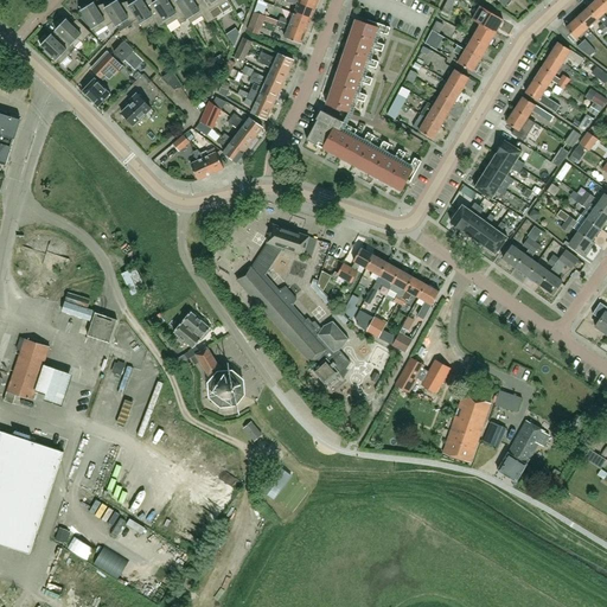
[(112,1),(103,4),(107,10),(114,21),(116,26),(117,26),(121,31),(132,24),(132,23),(138,19),(131,7),(125,12),(120,4),(116,0),(113,2),(112,1)]
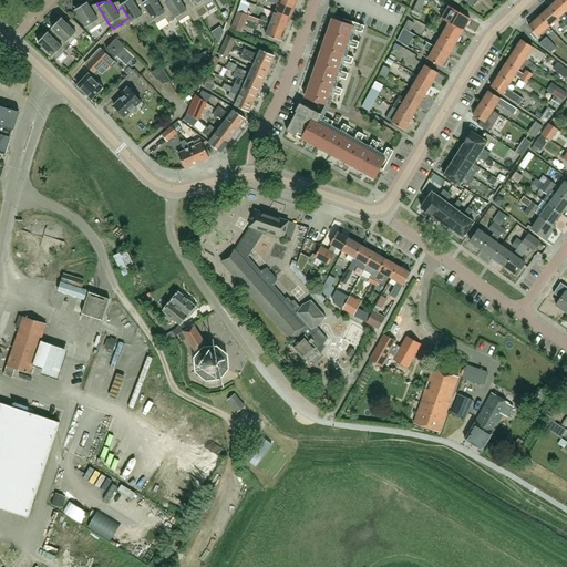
[(122,0),(119,1),(122,7),(129,18),(134,27),(134,26),(144,19),(148,26),(155,21),(144,4),(138,8),(134,1),(133,0),(122,0)]
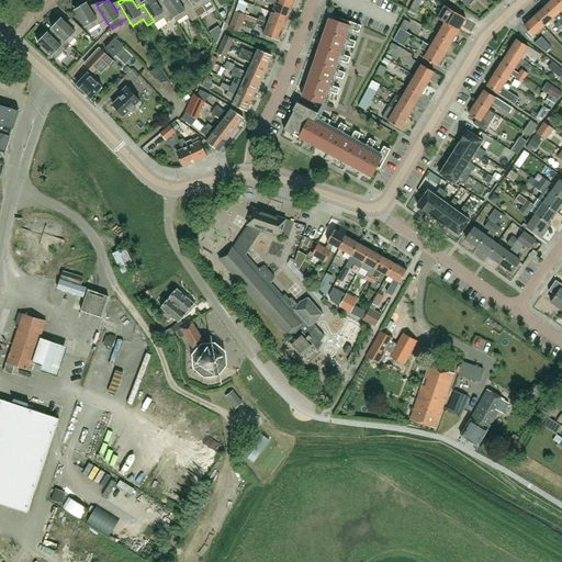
[(139,0),(143,4),(154,21),(155,23),(164,18),(167,22),(175,18),(165,2),(159,6),(155,0),(139,0)]
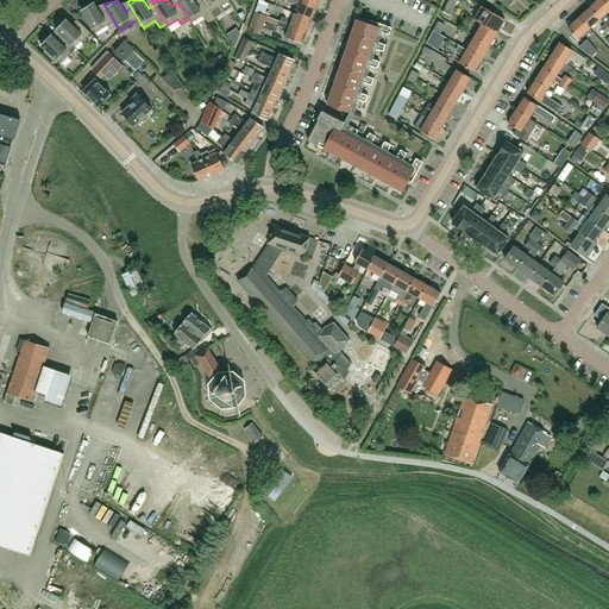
[(176,0),(179,2),(189,19),(192,23),(203,16),(208,24),(215,19),(209,12),(202,0),(200,0),(196,4),(194,0),(176,0)]
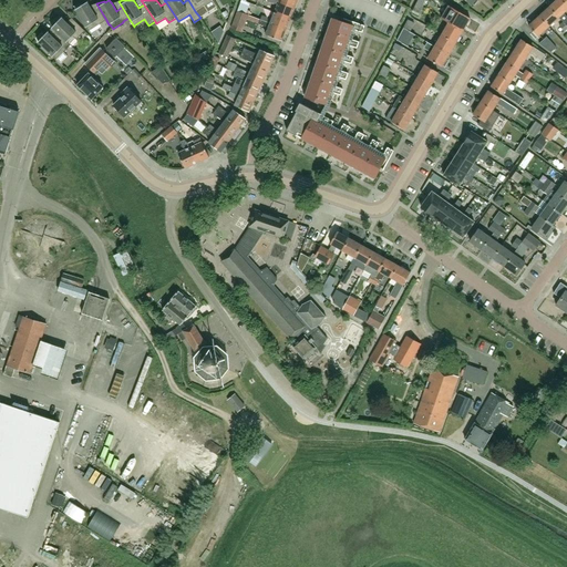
[(188,0),(195,11),(200,18),(208,13),(203,6),(212,0),(188,0)]
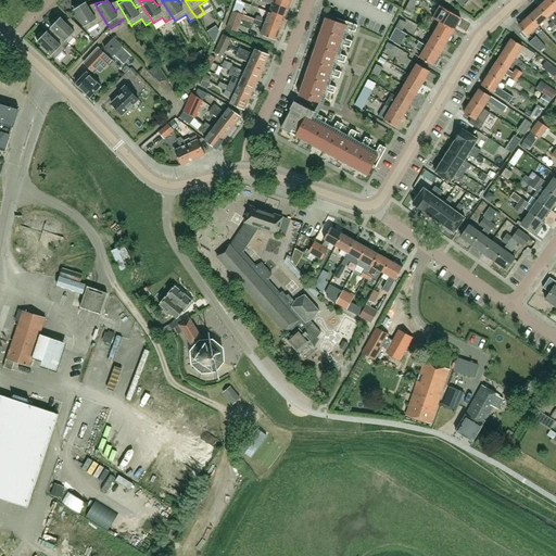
[(268,12),(285,17),(288,7),(269,0),(262,0),(262,1),(266,3),(267,2),(270,4),(268,12)]
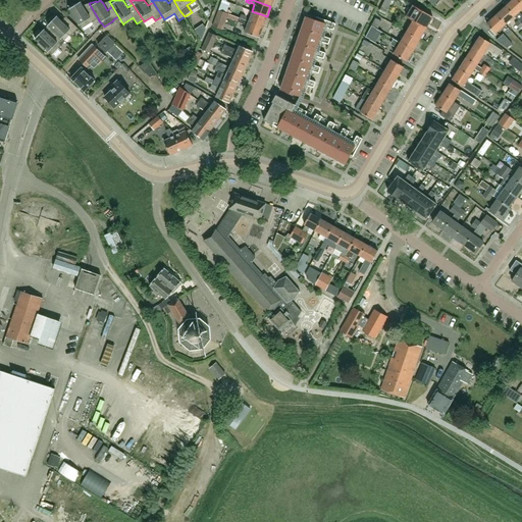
[(521,15),(519,12),(519,11),(521,8),(521,6),(516,0),(512,0),(505,6),(514,16),(514,15),(518,20),(521,24),(521,15)]
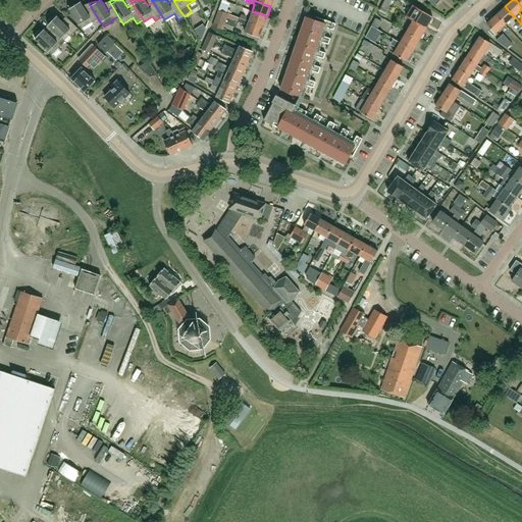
[(75,3),(67,6),(69,6),(69,8),(83,29),(98,18),(92,8),(87,12),(83,5),(81,2),(76,4),(75,3)]
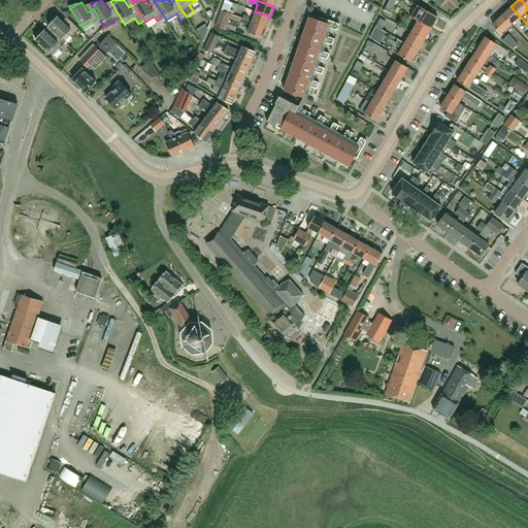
[(221,9),(229,12),(232,5),(224,2),(221,9)]
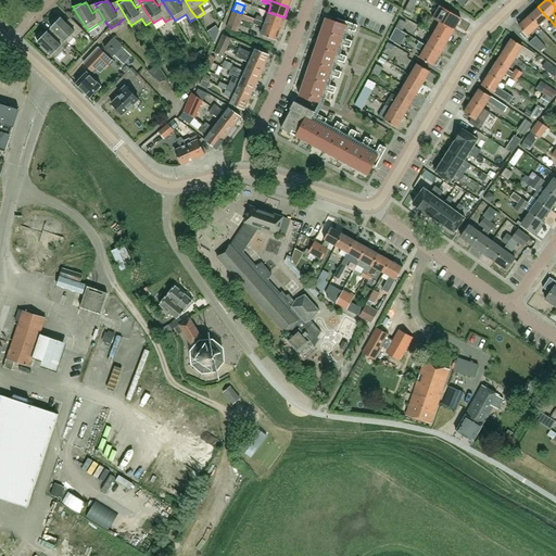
[(415,7),(414,7),(408,3),(404,11),(411,15),(415,7)]
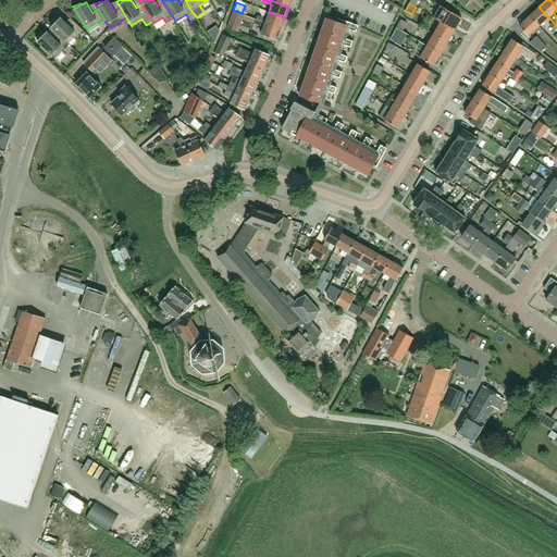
[(442,7),(441,5),(433,17),(435,19),(441,22),(455,31),(461,19),(442,7)]
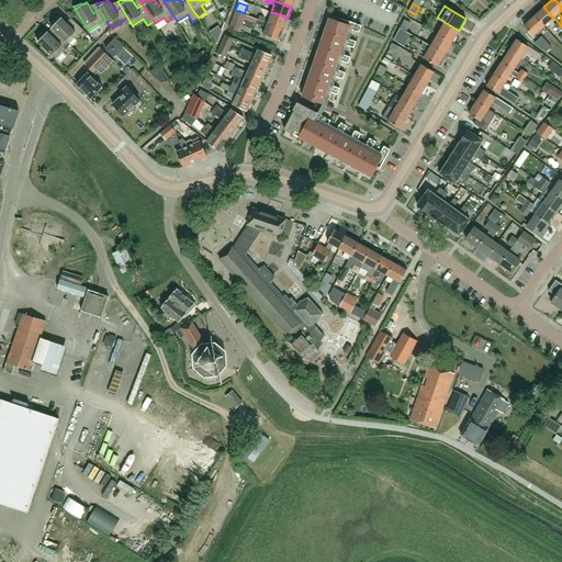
[(553,18),(543,7),(535,15),(543,25),(553,18)]
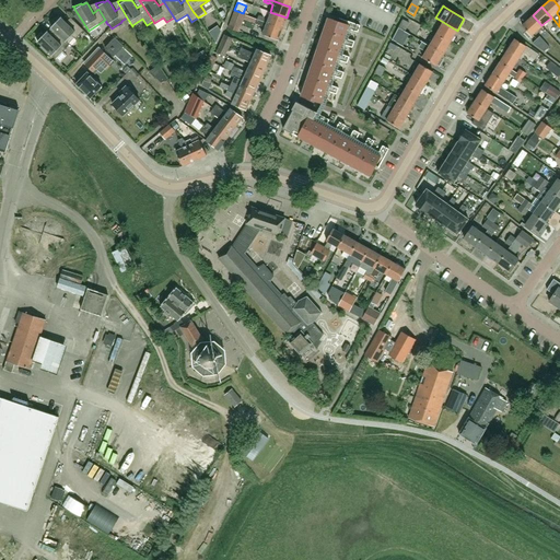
[(231,22),(228,27),(240,32),(242,26),(244,20),(244,19),(245,15),(245,14),(243,13),(234,10),(231,22)]
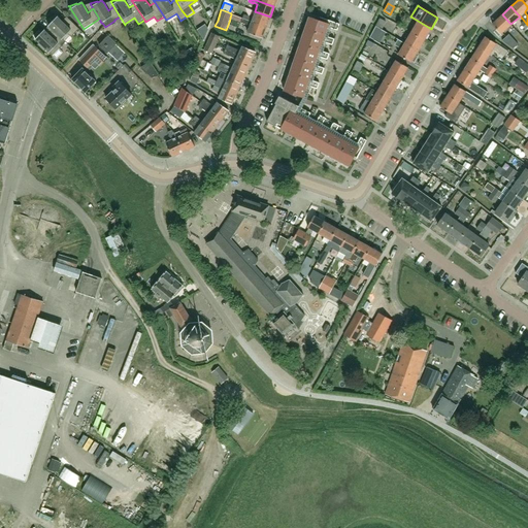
[(241,18),(266,27),(270,17),(255,11),(252,19),(248,18),(248,17),(243,14),(241,18)]
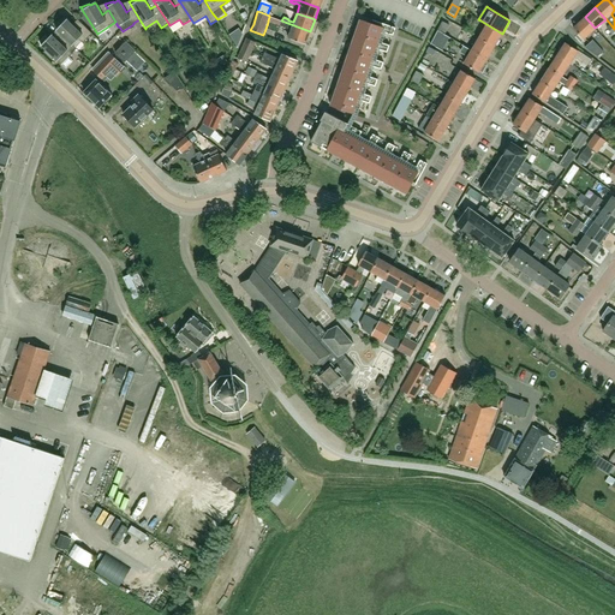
[(595,28),(585,17),(573,28),(583,39),(595,28)]
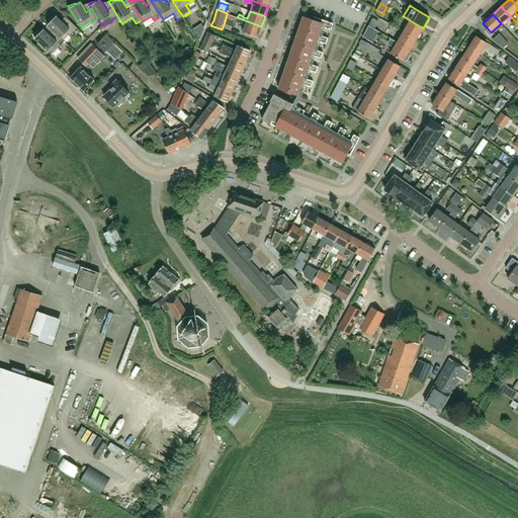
[(298,28),(322,35),(325,26),(331,29),(334,22),(316,16),(315,19),(304,15),(298,28)]
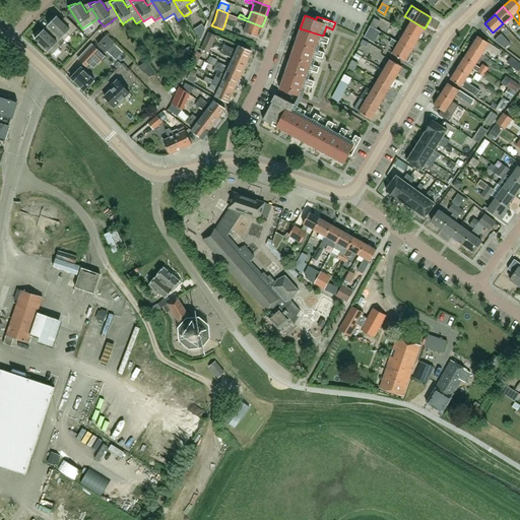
[(53,18),(46,22),(48,25),(49,24),(56,33),(62,38),(62,39),(64,41),(70,35),(71,36),(78,28),(69,19),(64,23),(61,21),(57,16),(54,19),(53,18)]
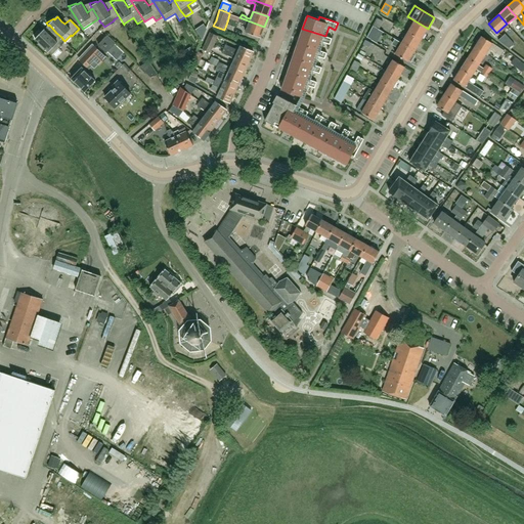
[(264,27),(239,17),(238,22),(248,25),(245,32),(260,38),(264,27)]
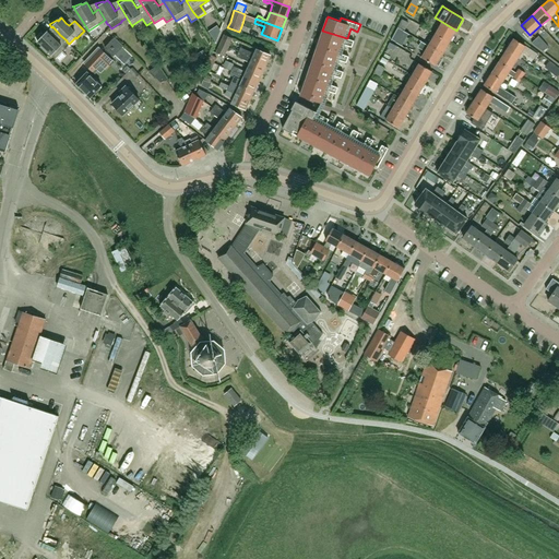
[(408,23),(402,19),(397,27),(404,31),(408,23)]
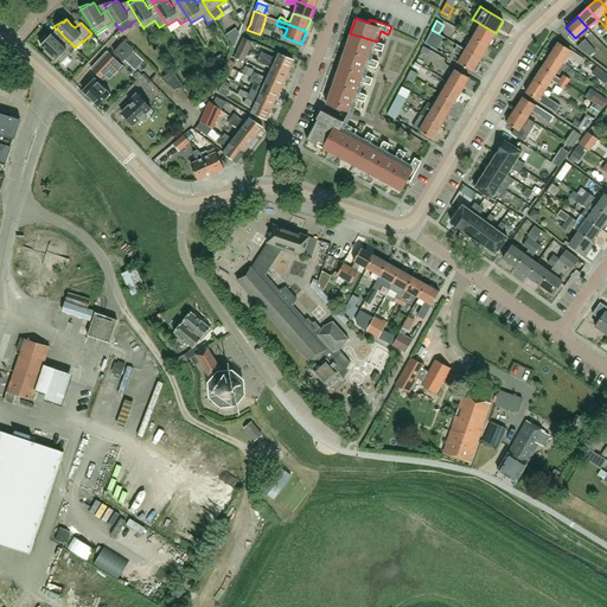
[(496,33),(480,24),(473,37),(489,45),(496,33)]
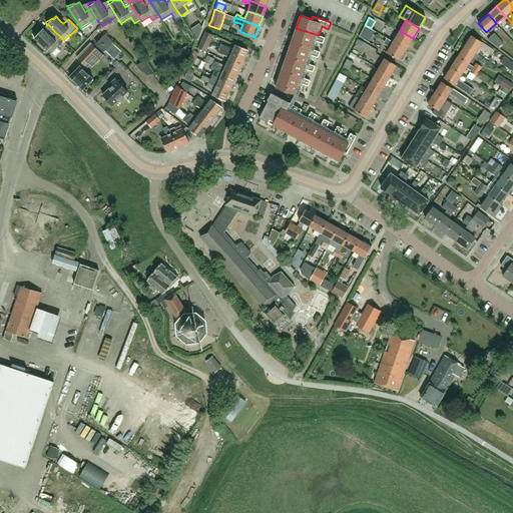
[(373,29),(371,28),(365,25),(359,37),(366,41),(373,29)]
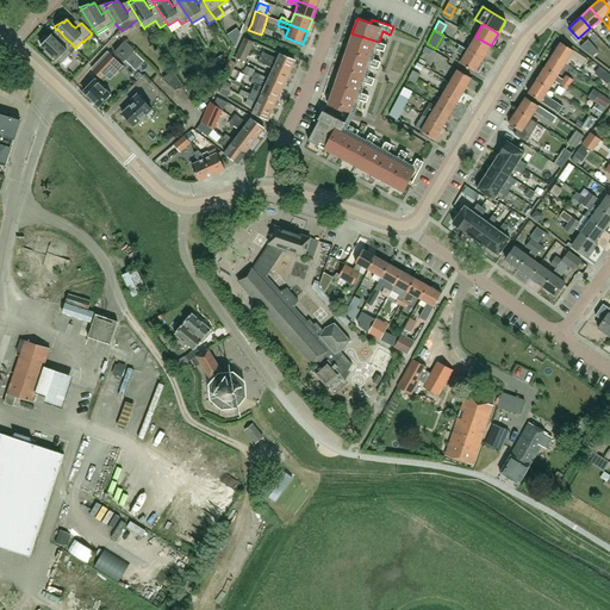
[(346,50),(373,58),(377,49),(384,51),(386,44),(379,42),(352,33),(346,50)]
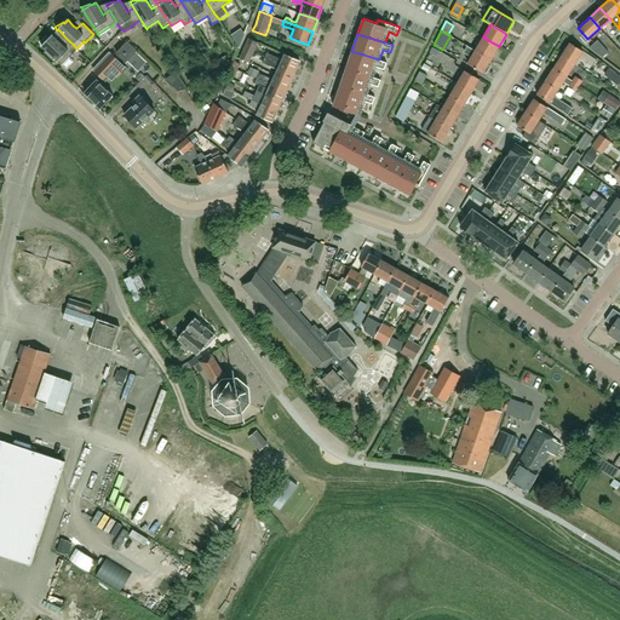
[(47,38),(40,42),(42,45),(47,51),(45,52),(52,59),(55,58),(62,65),(78,49),(76,49),(74,46),(74,45),(67,39),(62,44),(52,35),(49,39),(47,38)]
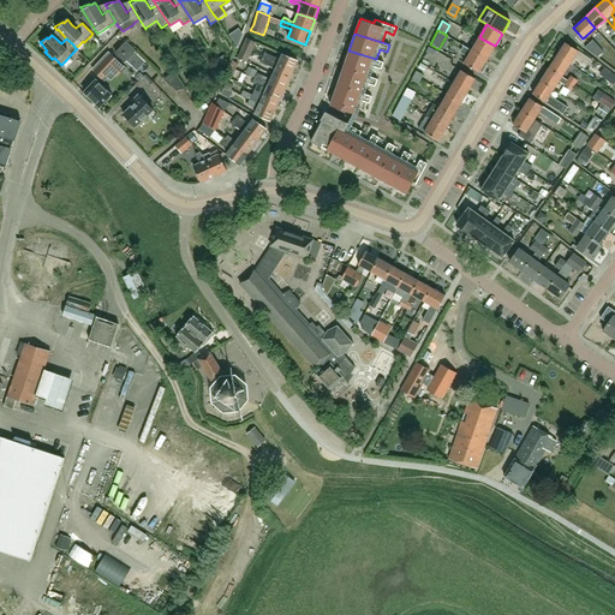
[(246,37),(243,47),(251,52),(255,42),(246,37)]
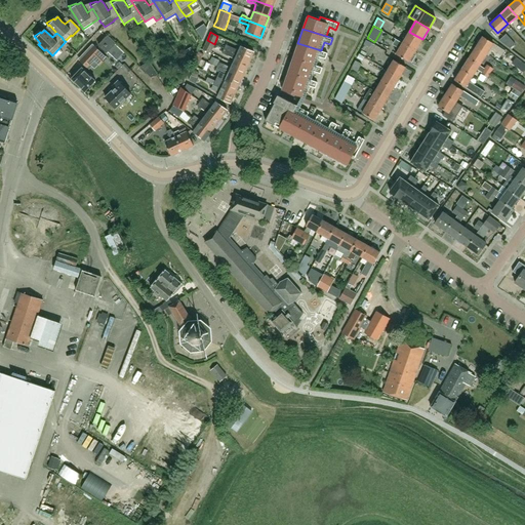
[(402,42),(415,50),(422,39),(409,32),(402,42)]
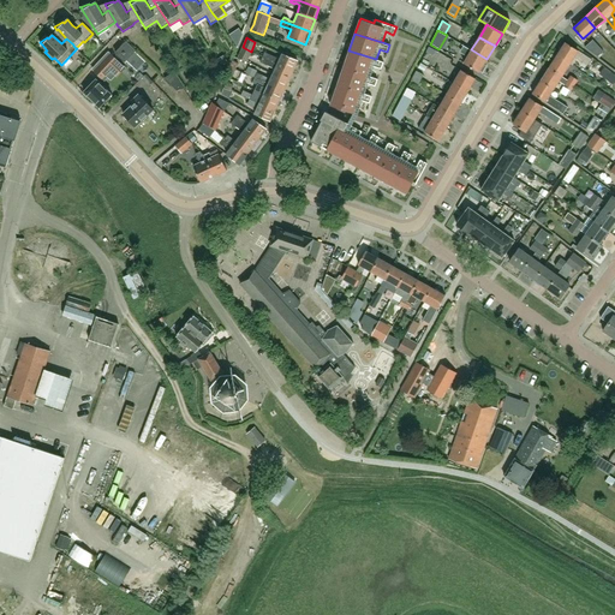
[(585,47),(597,57),(603,52),(592,40),(585,47)]
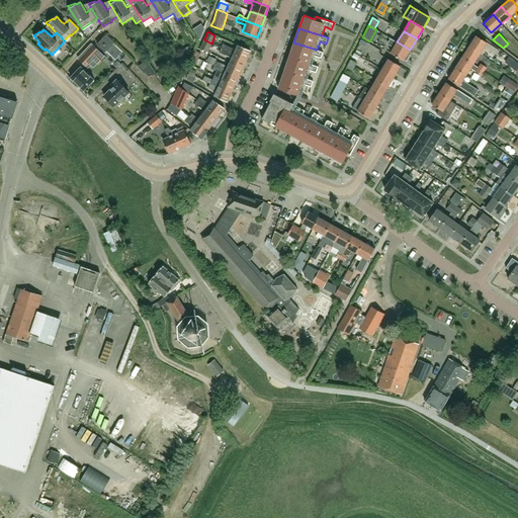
[(106,34),(97,45),(105,52),(114,42),(106,34)]
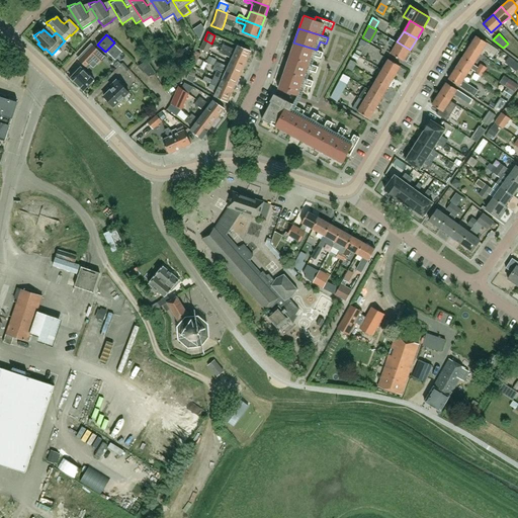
[(479,54),(484,47),(489,51),(492,47),(476,36),(468,47),(479,54)]
